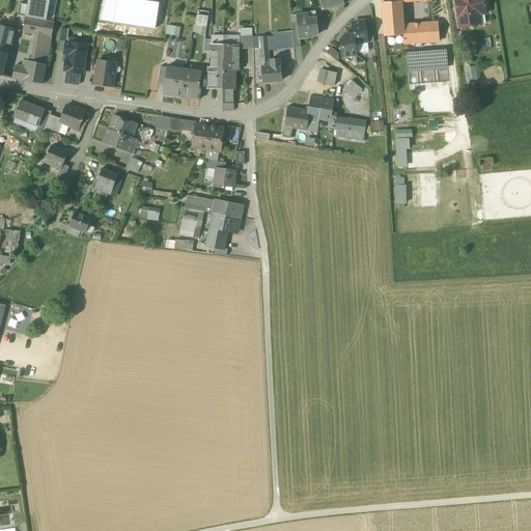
[(49,0),(28,0),(27,5),(20,3),(18,16),(25,17),(46,21),(49,0)]
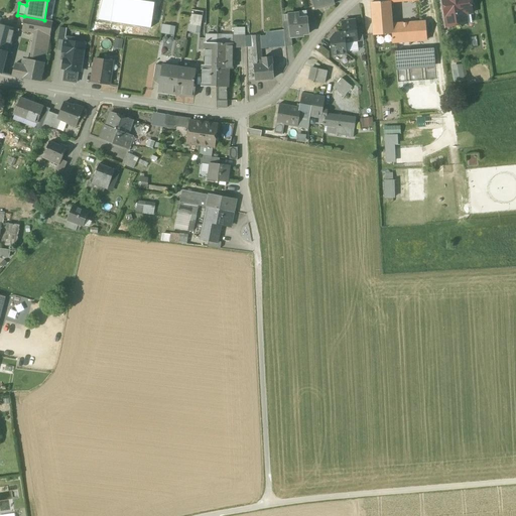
[(151,28),(154,4),(134,1),(134,0),(102,0),(98,20),(151,28)]
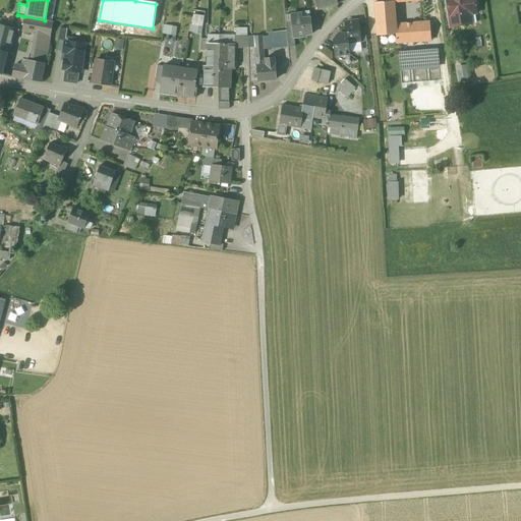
[(314,0),(316,8),(337,4),(336,0),(314,0)]
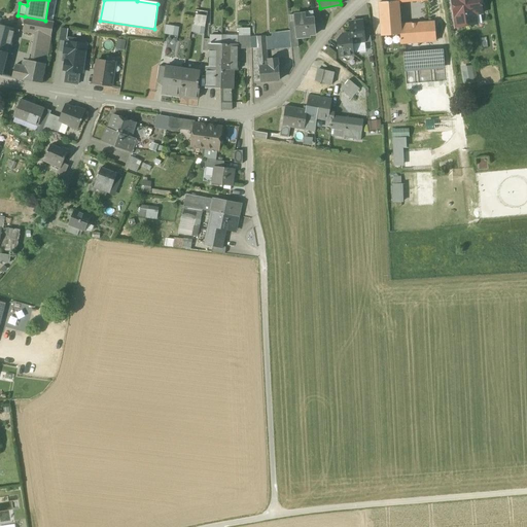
[(437,23),(435,0),(427,0),(426,0),(428,23),(434,23),(437,23)]
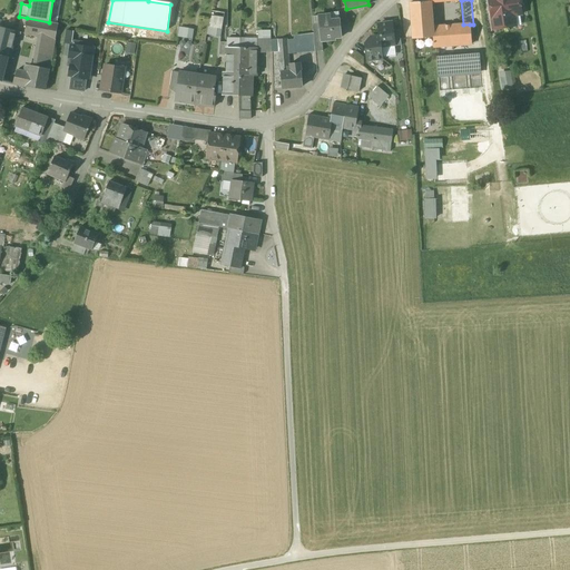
[(522,2),(521,0),(488,0),(492,26),(516,22),(514,16),(521,15),(520,5),(522,2)]
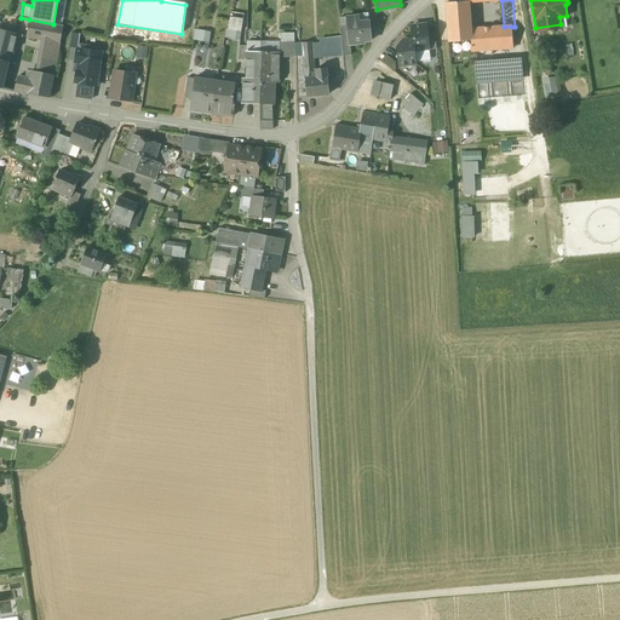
[(446,4),(448,42),(471,41),(471,29),(469,3),(469,1),(465,3),(446,4)]
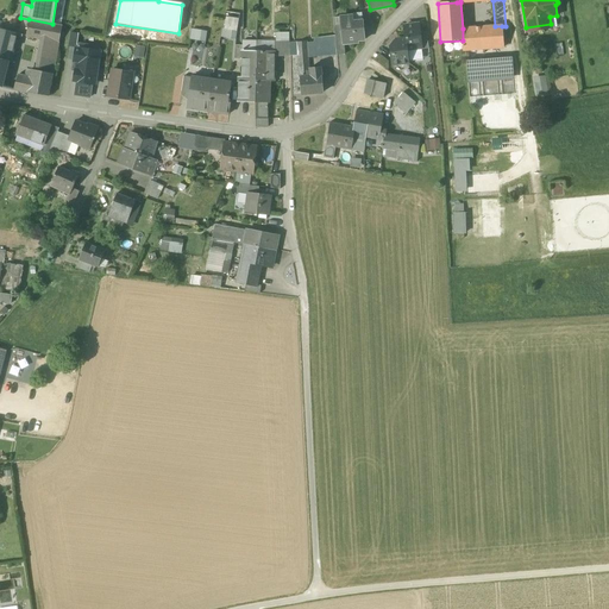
[(224,16),(221,29),(237,32),(239,19),(224,16)]
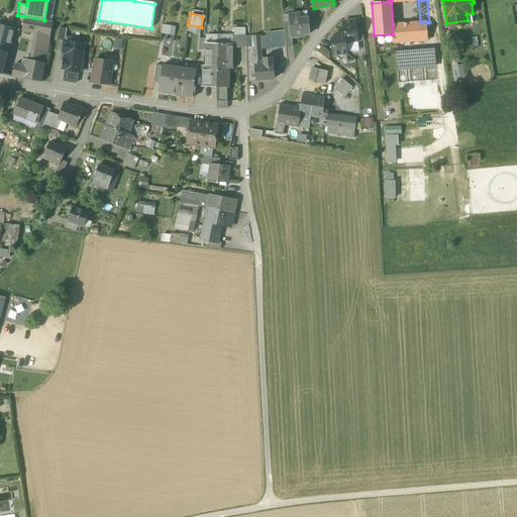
[(290,22),(291,37),(292,37),(299,36),(299,35),(309,34),(308,18),(300,19),(299,14),(289,15),(290,22)]
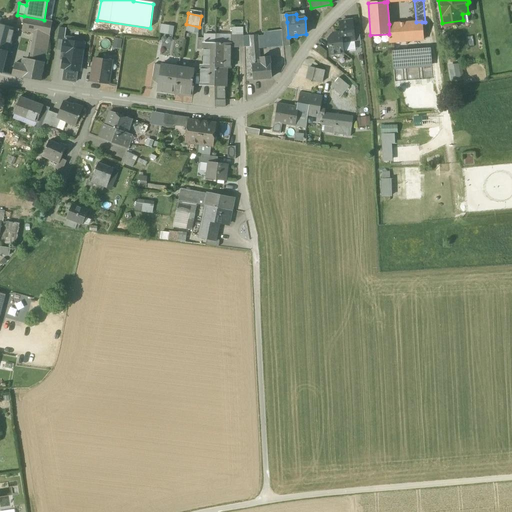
[(22,31),(36,33),(50,36),(52,21),(44,20),(24,16),(22,31)]
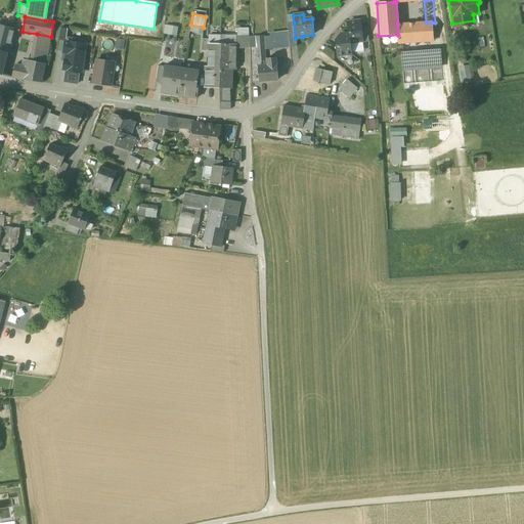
[(350,43),(351,43),(362,41),(361,29),(360,22),(348,23),(349,34),(350,43)]
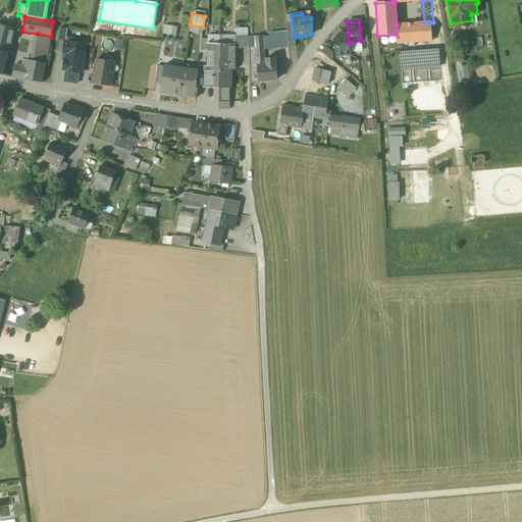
[(288,38),(289,47),(296,47),(295,38),(294,38),(293,22),(286,22),(288,32),(288,38)]
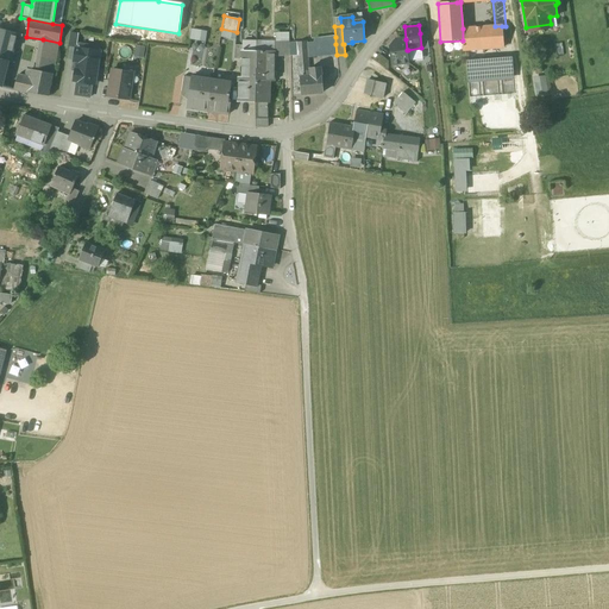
[(463,41),(463,50),(503,48),(502,26),(495,26),(463,29),(463,41)]
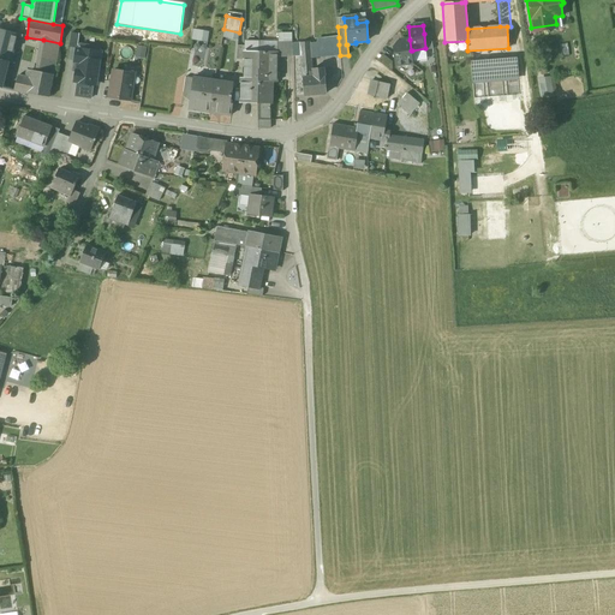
[(209,31),(192,29),(191,40),(207,42),(209,31)]
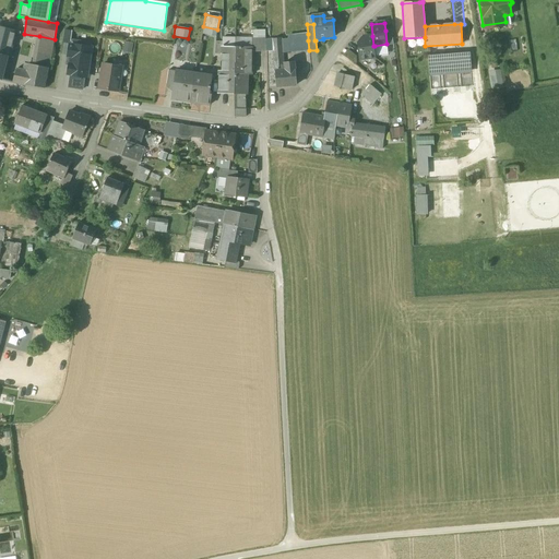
[(216,36),(217,30),(203,26),(202,34),(216,36)]
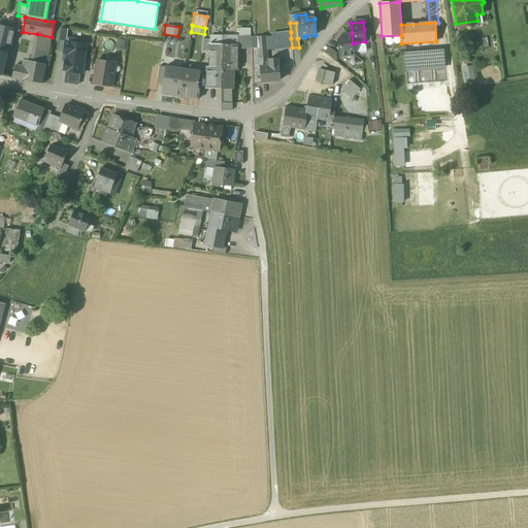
[(0,26),(0,52),(7,54),(8,55),(13,38),(18,39),(20,31),(0,26)]
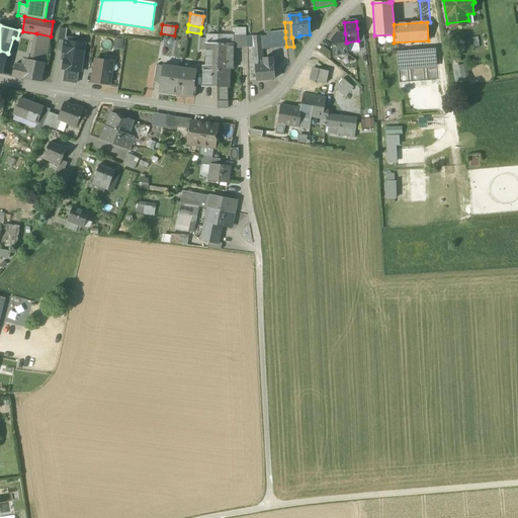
[(58,40),(65,41),(67,28),(60,26),(58,40)]
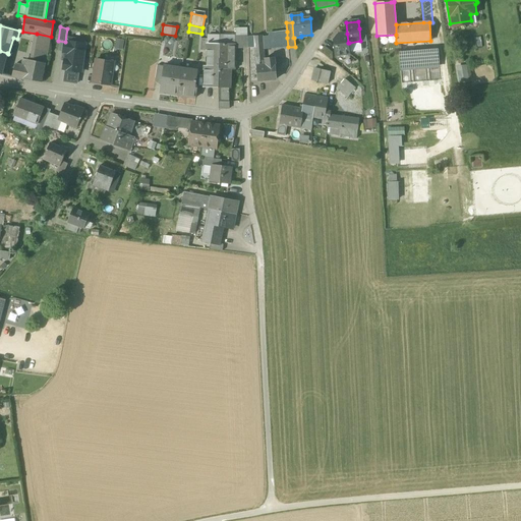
[(237,37),(247,37),(247,29),(235,29),(236,36),(236,37),(237,37)]
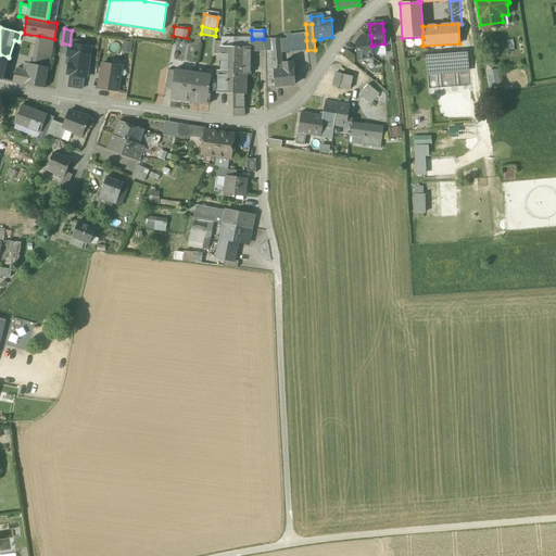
[(287,39),(279,39),(280,45),(286,45),(286,41),(293,41),(300,41),(306,40),(306,34),(287,35),(287,39)]
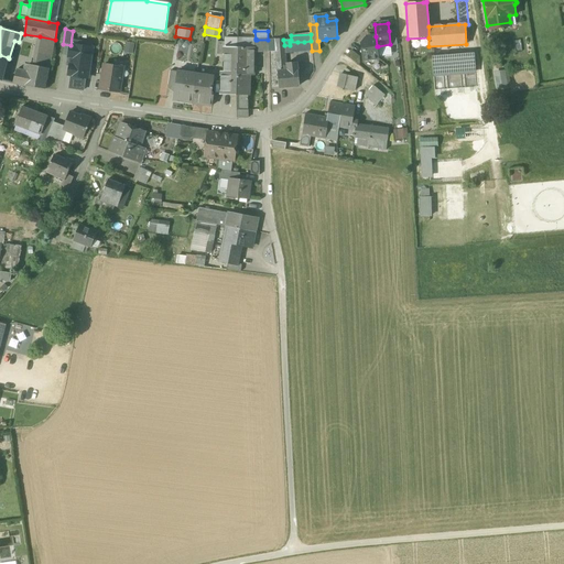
[(40,36),(34,67),(50,69),(55,40),(40,36)]
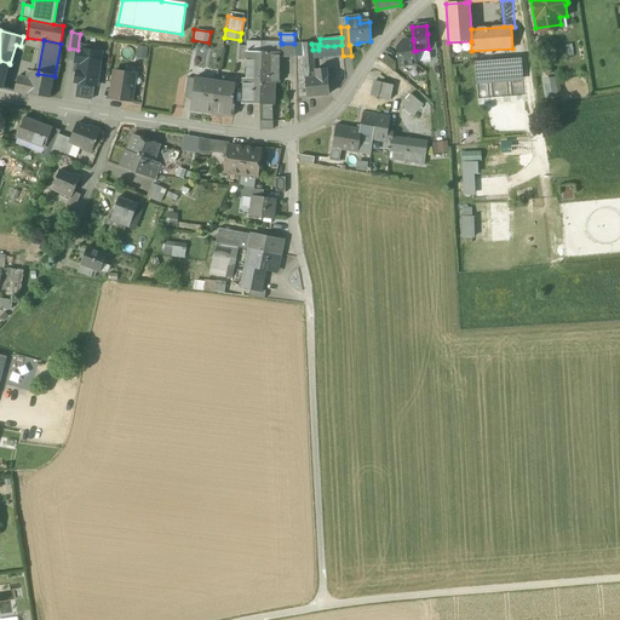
[(417,63),(415,51),(414,51),(413,40),(402,41),(397,47),(400,67),(408,65),(408,67),(411,69),(414,68),(417,65),(417,63)]
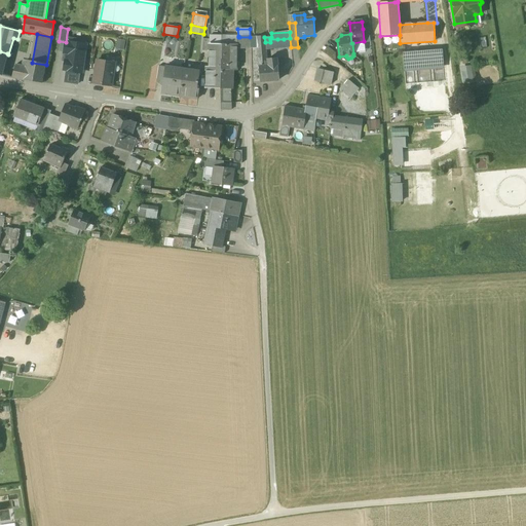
[(205,68),(205,88),(220,88),(221,70),(221,54),(221,50),(222,44),(221,44),(221,36),(210,35),(210,39),(210,44),(209,44),(209,51),(209,68),(205,68)]
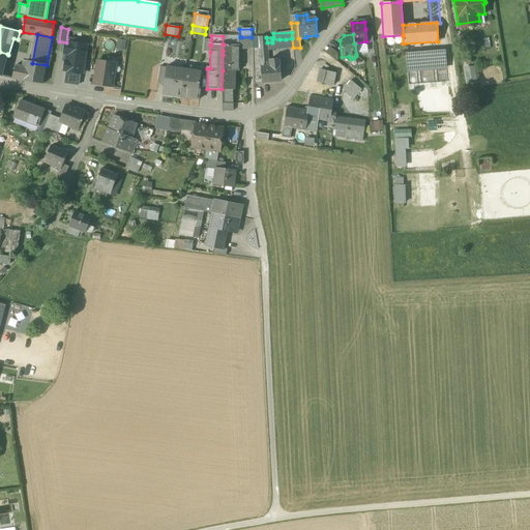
[(240,37),(240,36),(224,36),(224,45),(238,45),(238,37),(240,37)]
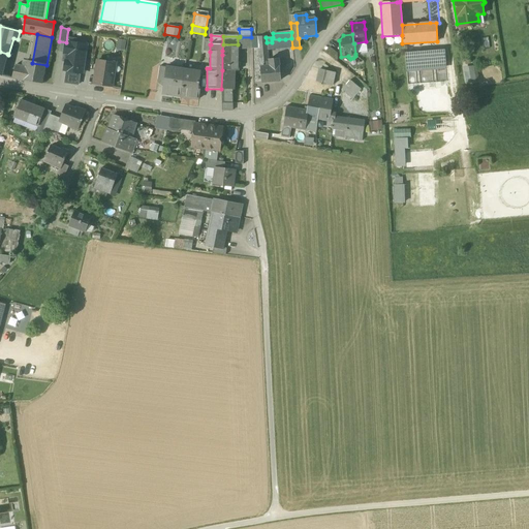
[(252,58),(259,58),(259,44),(267,44),(267,42),(266,37),(266,36),(251,37),(252,50),(252,58)]
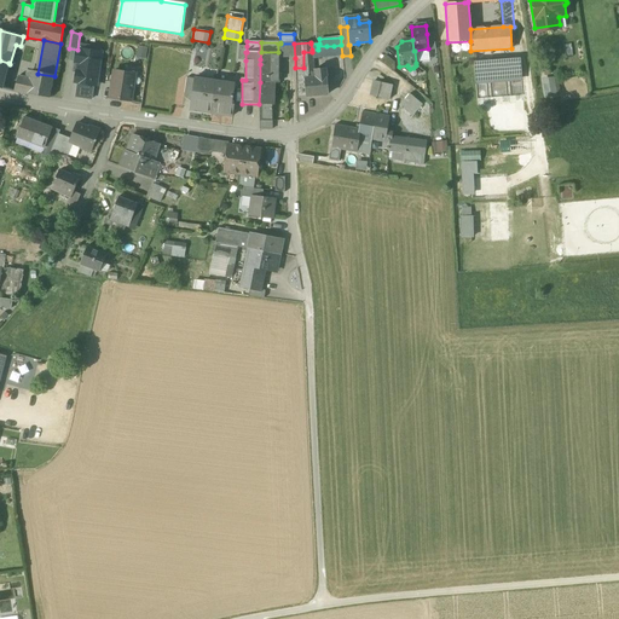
[(282,58),(295,58),(294,44),(282,44),(282,58)]
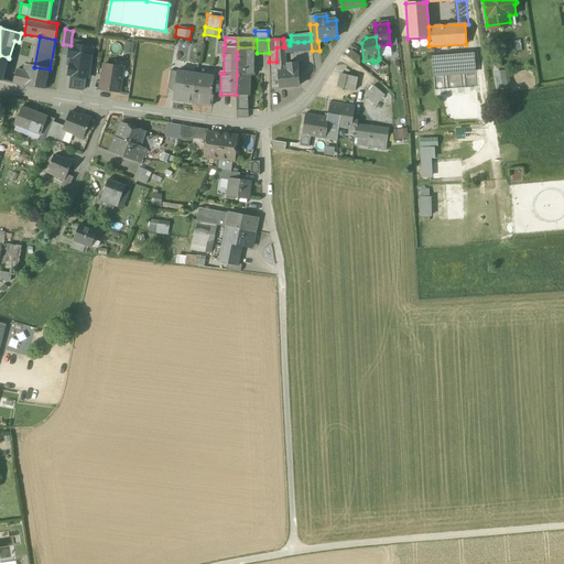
[(126,42),(123,53),(133,54),(136,43),(126,42)]
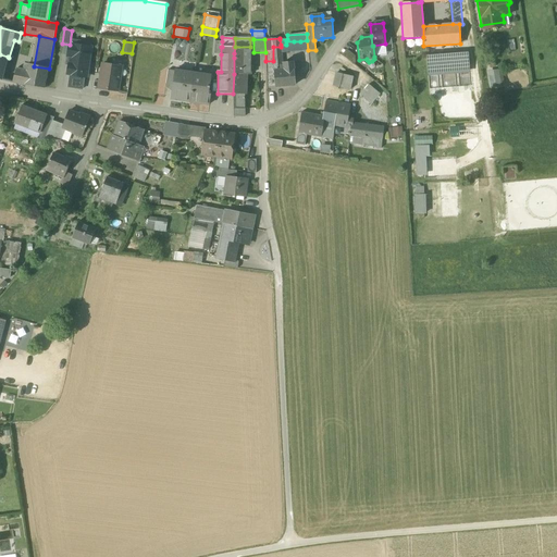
[(373,46),(374,57),(386,54),(385,46),(385,44),(373,46)]
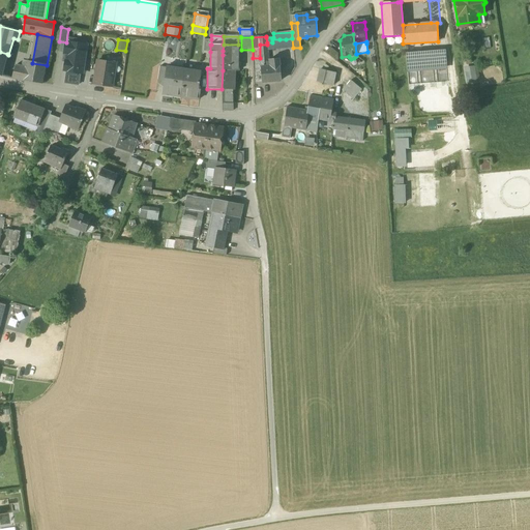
[(81,72),(83,72),(85,60),(87,46),(85,46),(70,43),(66,42),(65,53),(67,54),(66,62),(65,70),(67,70),(81,72)]
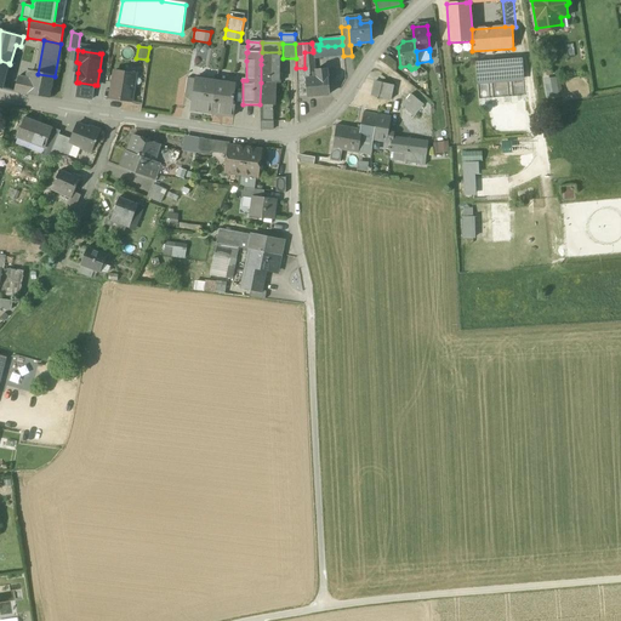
[(319,50),(313,50),(313,52),(314,75),(317,75),(317,73),(326,73),(320,58),(319,50)]
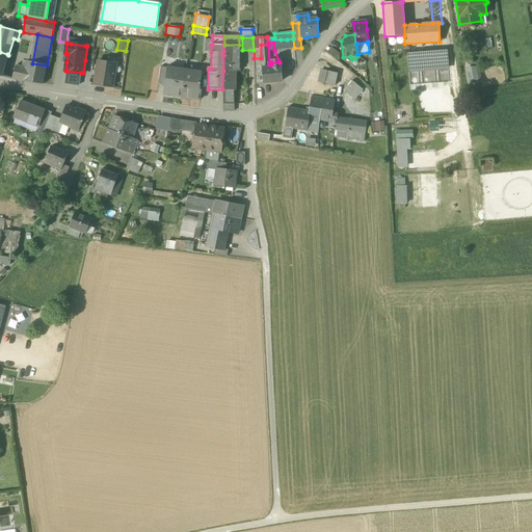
[(223,51),(223,55),(239,55),(239,50),(239,45),(224,45),(223,51)]
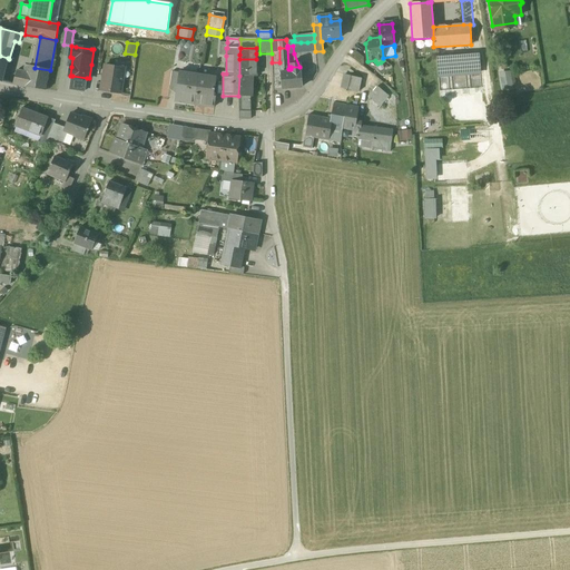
[(288,69),(287,48),(279,48),(279,62),(281,74),(288,72),(288,69)]
